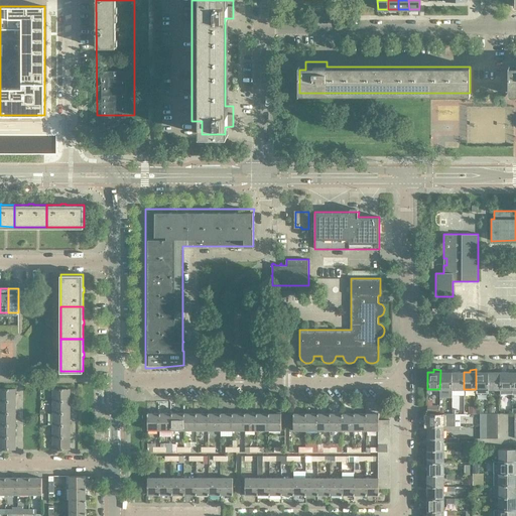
[(445,372),(440,372),(439,389),(439,397),(452,397),(452,389),(452,371),(452,370),(445,370),(445,372)]
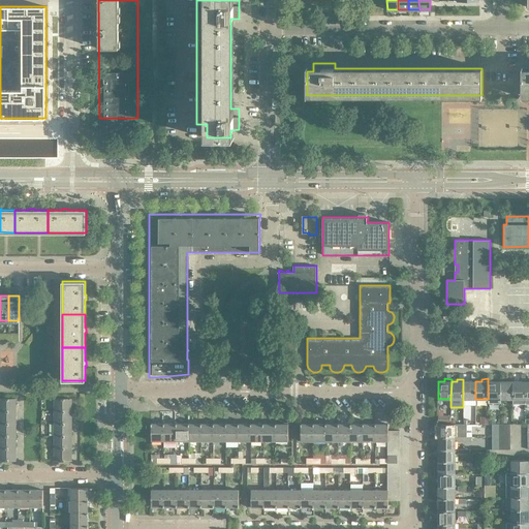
[(469,381),(463,380),(463,399),(475,399),(475,381),(475,379),(469,379),(469,381)]
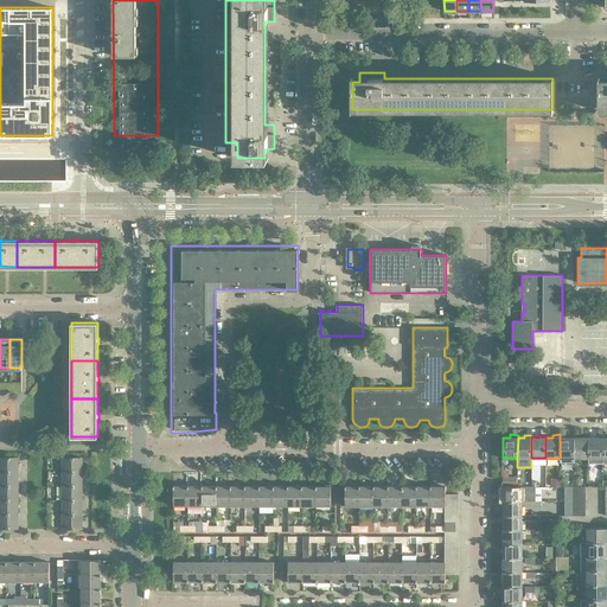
[(567,438),(560,438),(560,458),(560,462),(574,462),(575,458),(575,438),(575,435),(567,435),(567,438)]
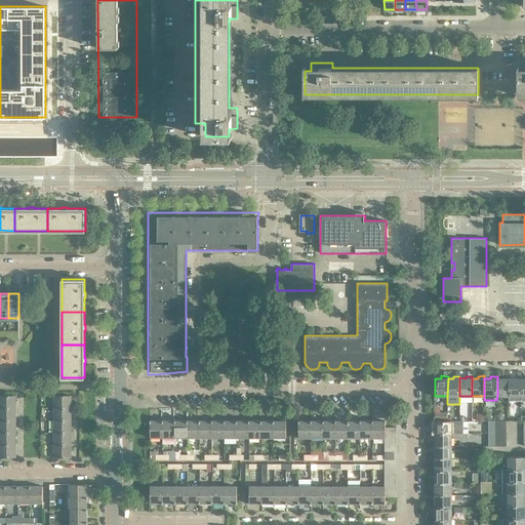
[(502,378),(497,378),(497,396),(510,396),(510,378),(509,376),(502,376),(502,378)]
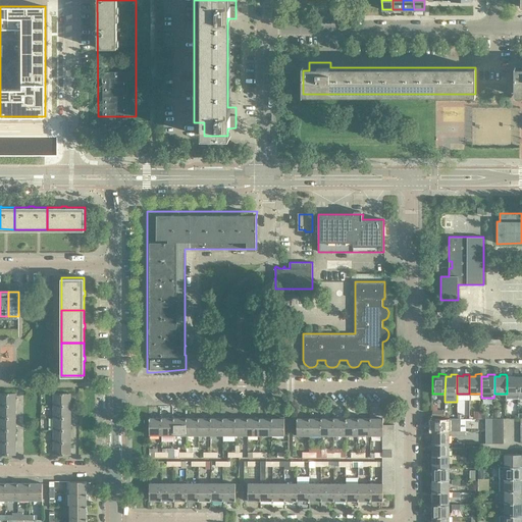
[(512,376),(507,376),(507,394),(507,399),(519,399),(518,394),(519,376),(518,374),(512,374),(512,376)]
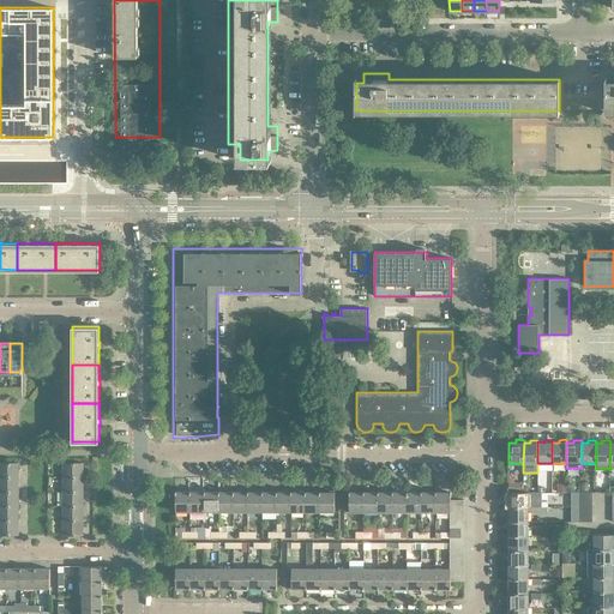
[(0,462),(0,476),(18,476),(18,462),(0,462)]
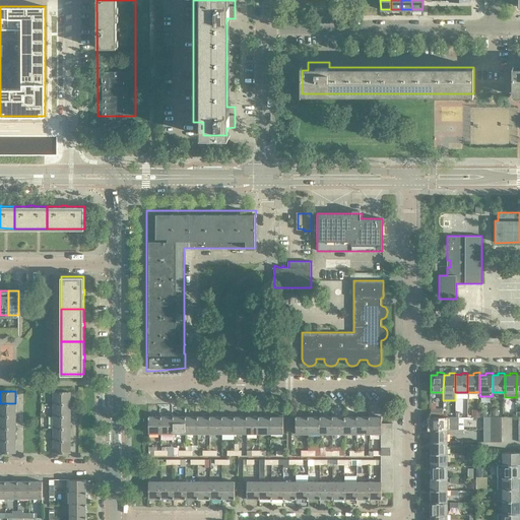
[(70,391),(53,391),(53,403),(70,403),(70,391)]
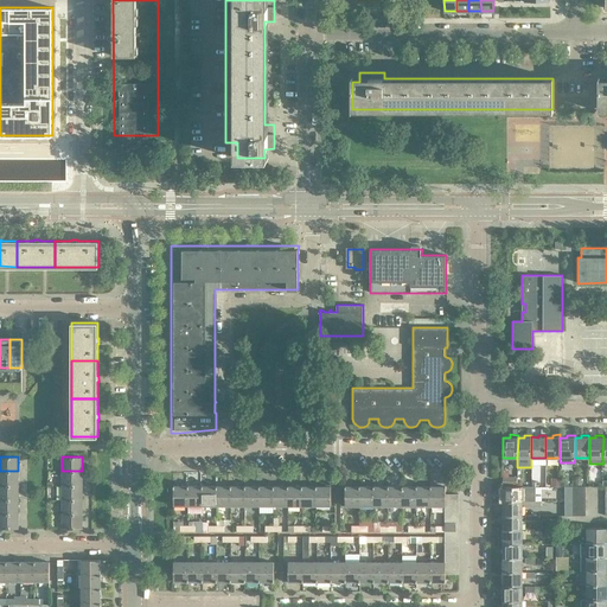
[(0,471),(0,485),(18,485),(18,471),(0,471)]
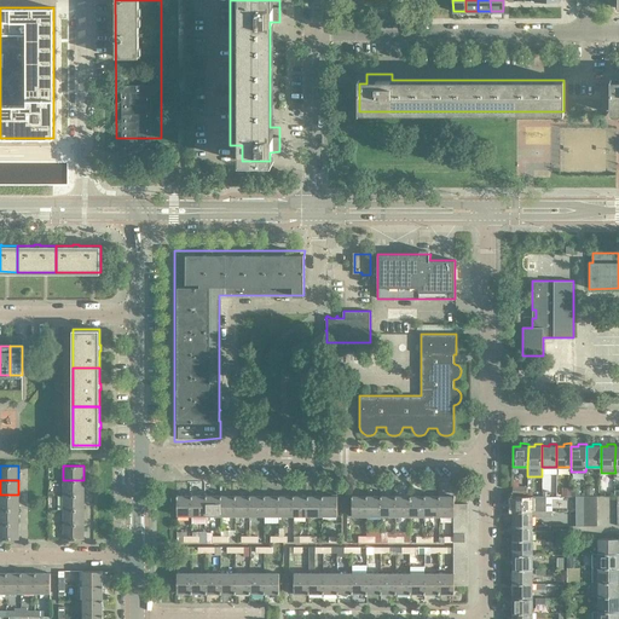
[(84,480),(63,480),(63,496),(84,496),(84,480)]
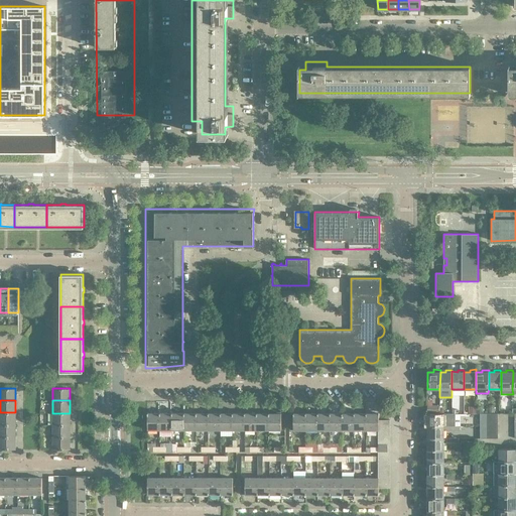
[(438,412),(438,404),(427,404),(427,412),(438,412)]
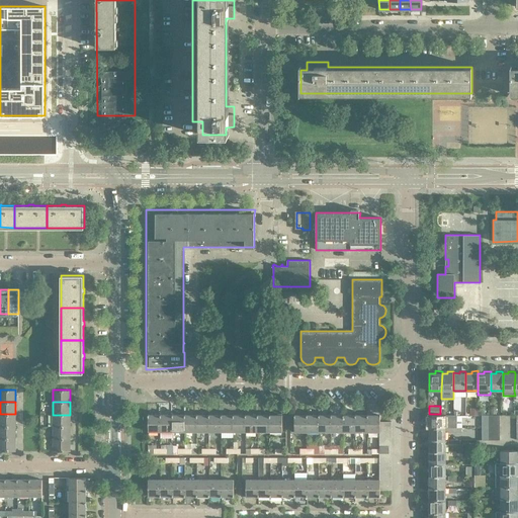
[(0,414),(0,426),(15,426),(15,414),(0,414)]
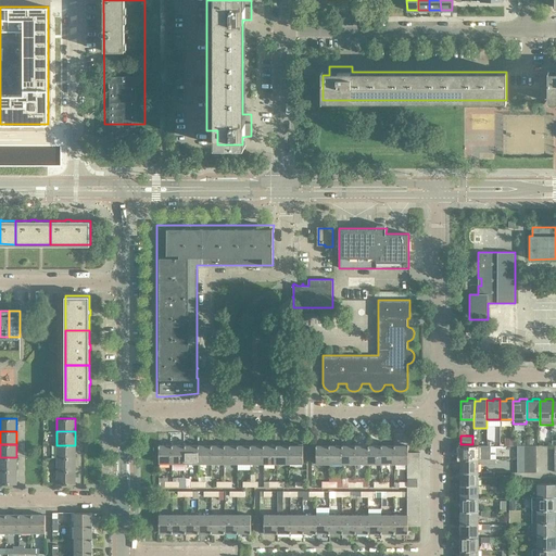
[(75,445),(57,445),(57,457),(75,458),(75,445)]
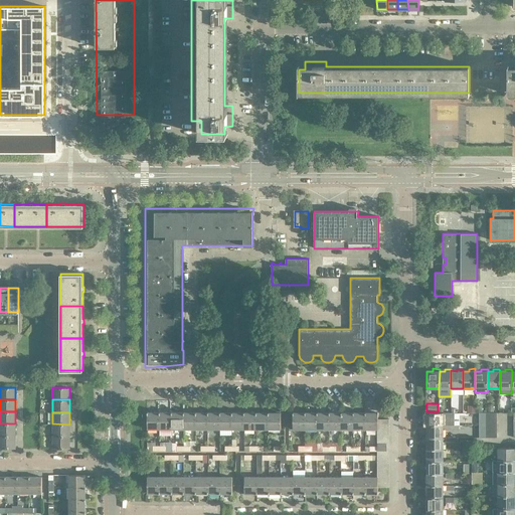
[(160,412),(147,412),(147,428),(160,428),(160,412)]
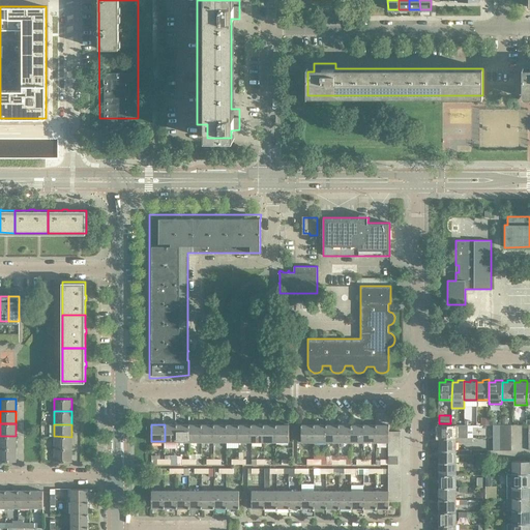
[(165,424),(165,441),(177,441),(177,424),(165,424)]
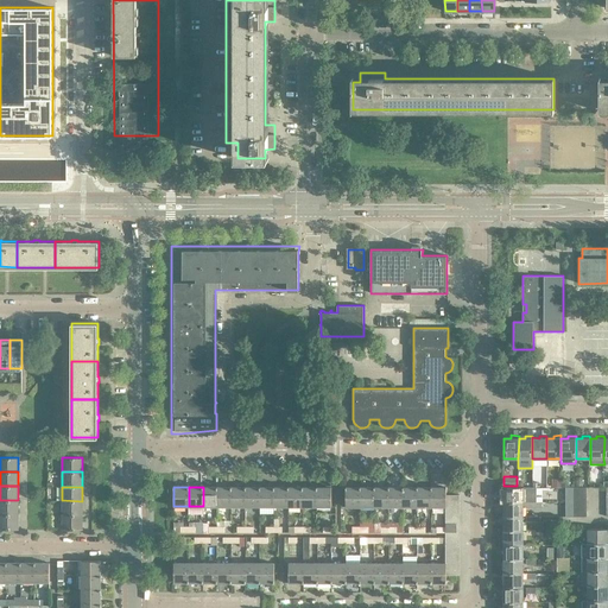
[(203,487),(203,506),(217,506),(217,487),(203,487)]
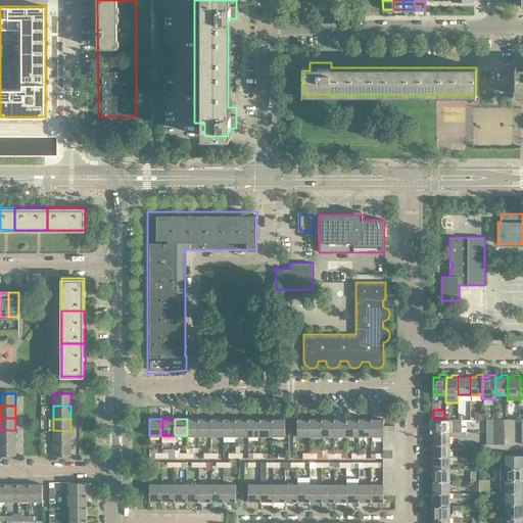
[(187,419),(187,435),(199,435),(199,419),(187,419)]
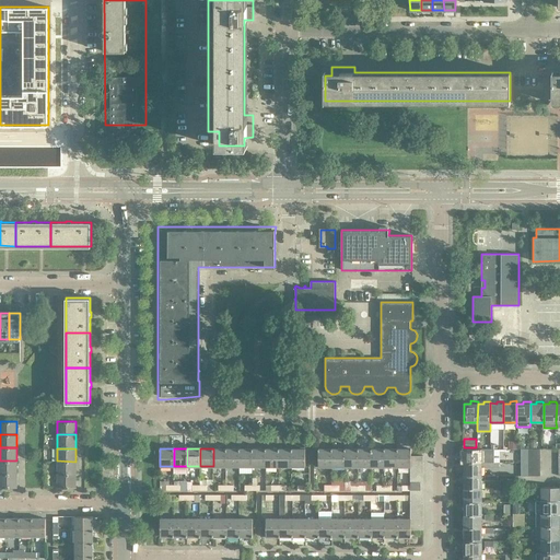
[(213,448),(213,466),(226,466),(226,448),(213,448)]
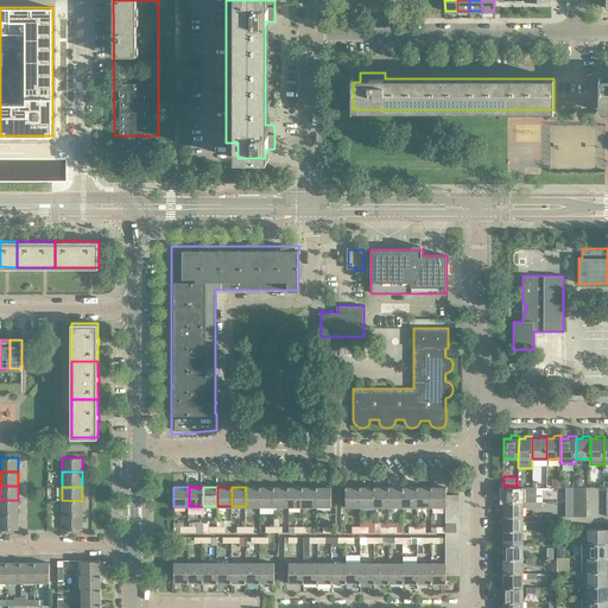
[(246,487),(246,506),(260,506),(260,487),(246,487)]
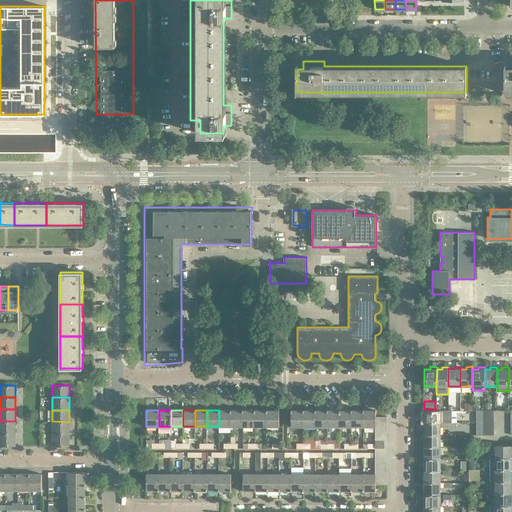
[(219,410),(219,426),(231,427),(231,410),(219,410)]
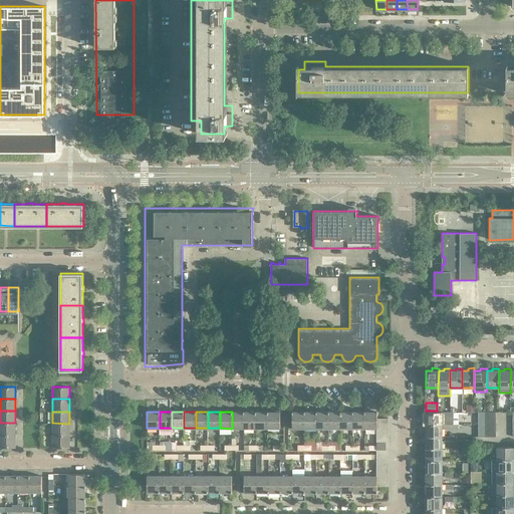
[(232,412),(232,429),(244,429),(244,412),(232,412)]
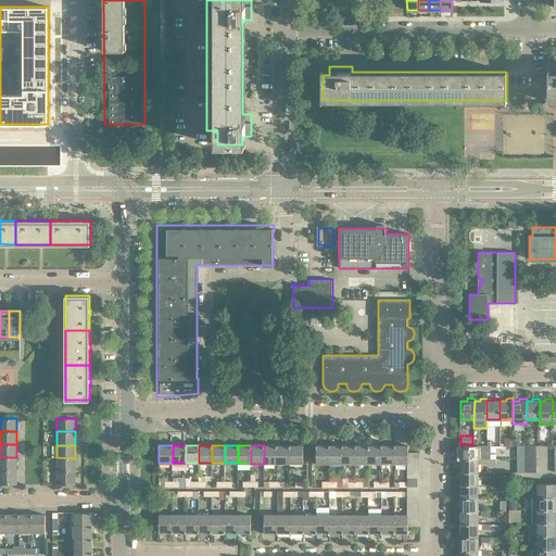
[(277,445),(264,445),(264,464),(277,464),(277,445)]
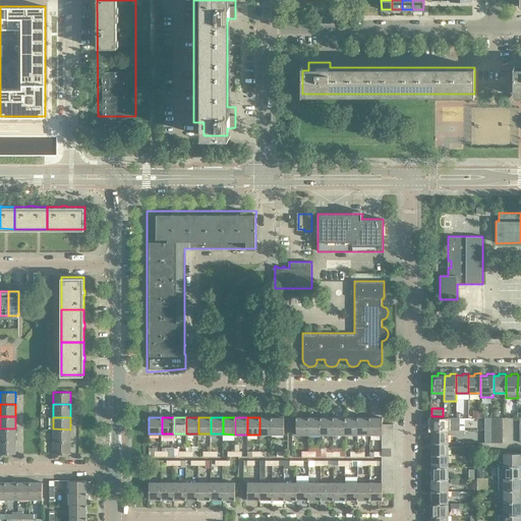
[(259,417),(259,435),(272,435),(272,417),(259,417)]
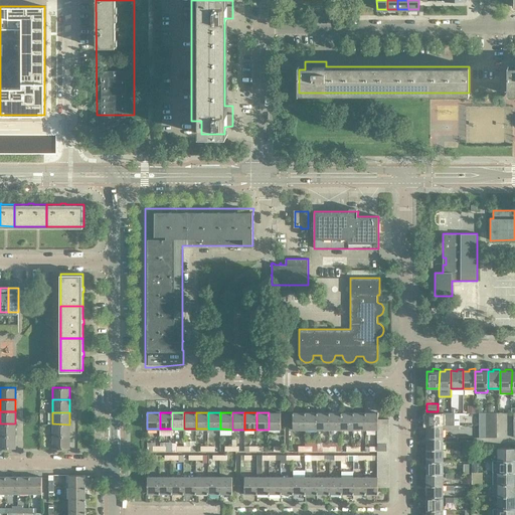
[(281,412),(269,412),(269,430),(281,430),(281,412)]
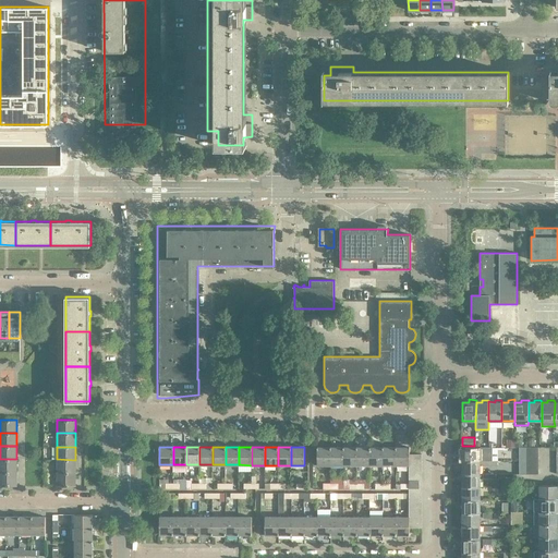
[(317,447),(317,464),(317,465),(331,465),(331,447),(317,447)]
